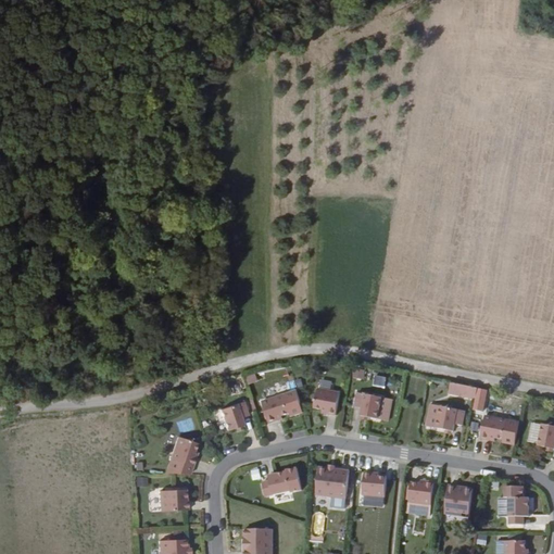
[(352,366),(351,376),(363,377),(364,367),(352,366)]
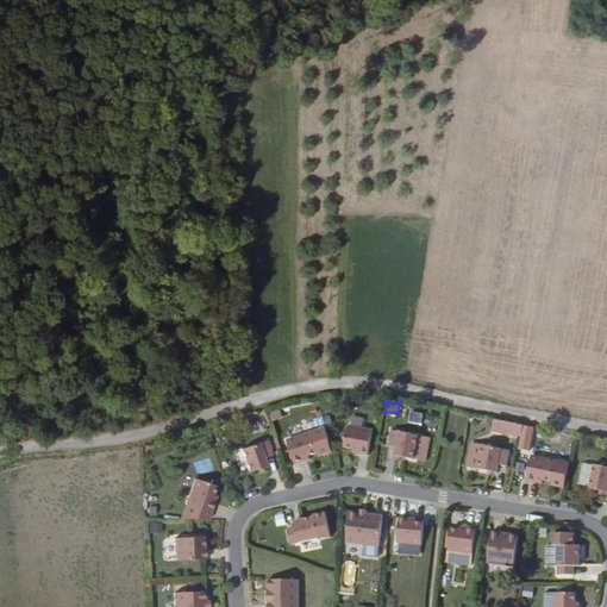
[(269,418),(280,417),(279,408),(268,410),(269,418)]
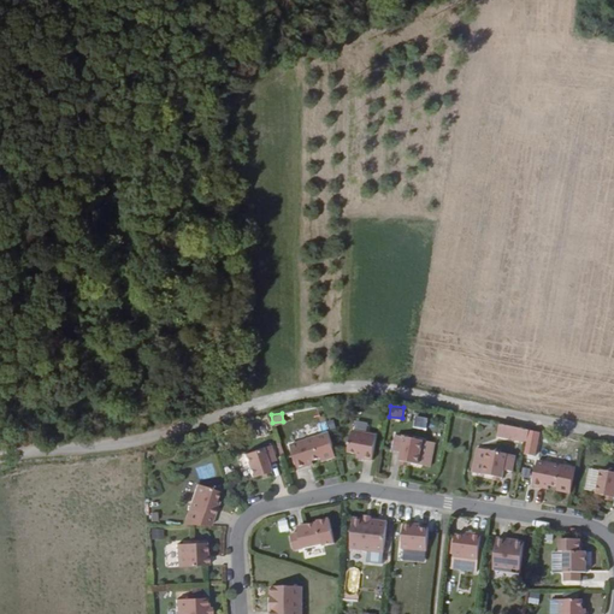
[(527,429),(497,423),(495,435),(525,441),(527,429)]
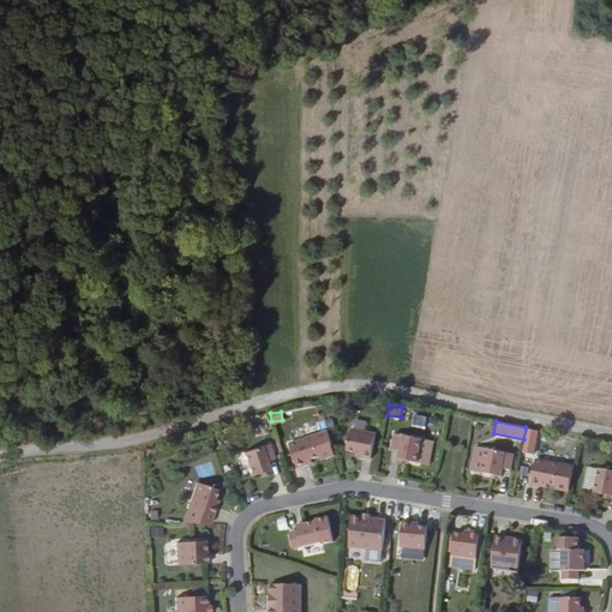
[(370,457),(375,432),(349,429),(346,450),(355,453),(355,455),(370,457)]
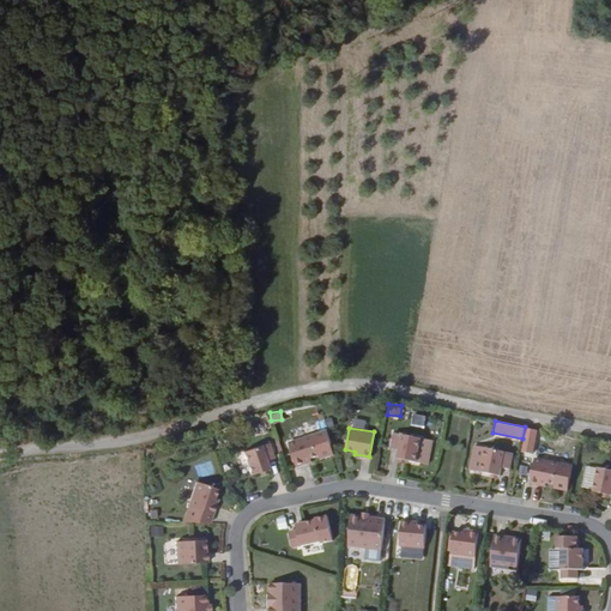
[(413,460),(419,436),(392,430),(388,446),(397,448),(394,457),(395,457),(403,458),(413,460)]
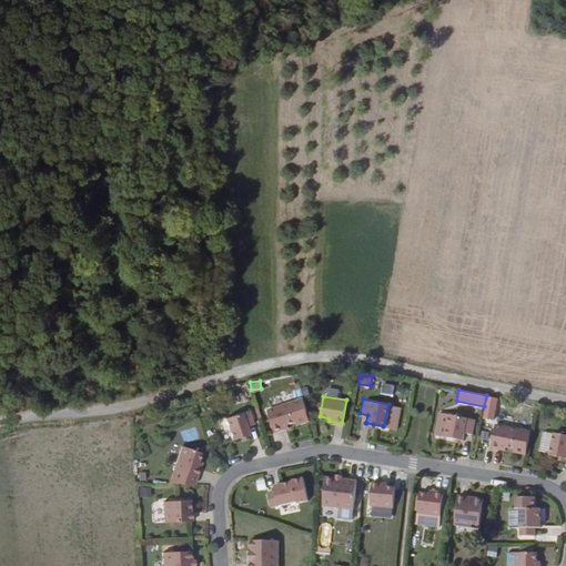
[(306,423),(309,418),(303,400),(268,408),(274,432),(287,427),(287,424),(295,423),(299,425),(306,423)]
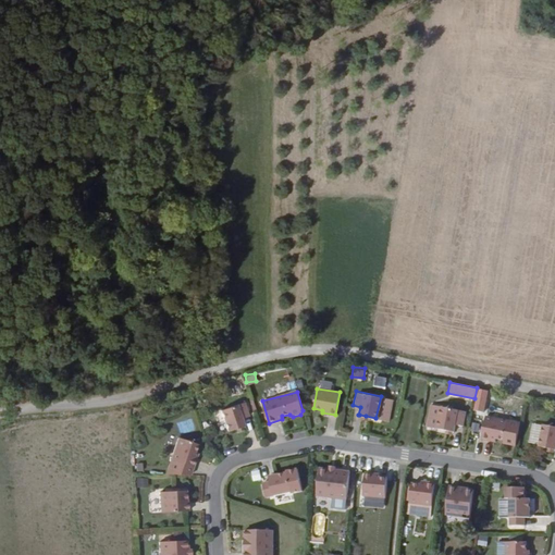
[(391,398),(381,396),(375,418),(385,421),(391,398)]
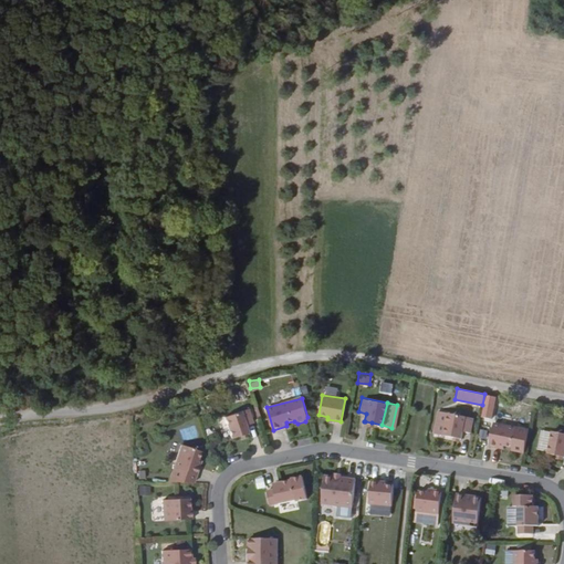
[(244,424),(252,421),(248,408),(223,416),(230,437),(247,431),(244,424)]
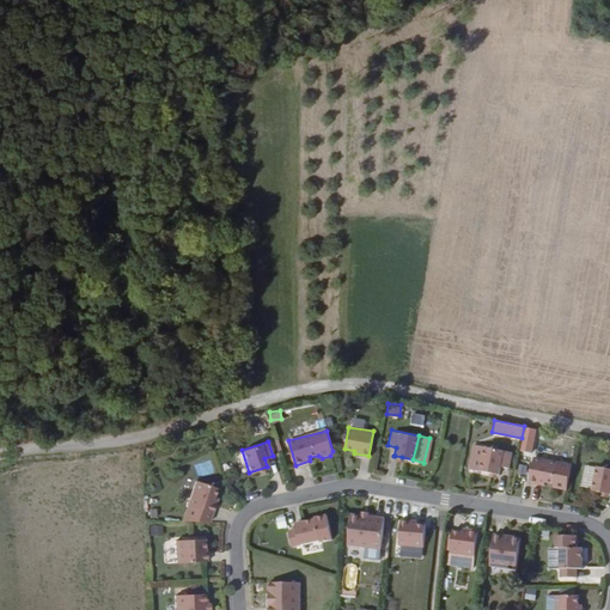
[(467,467),(477,469),(483,445),(471,443),(467,467)]
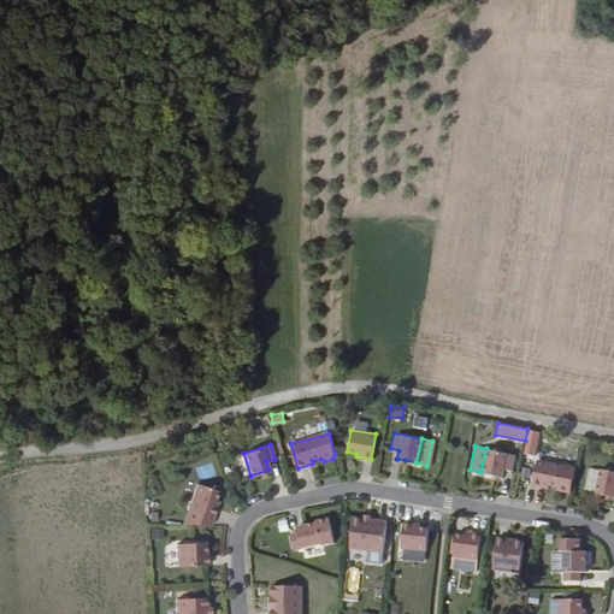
[(511,470),(514,454),(486,448),(480,472),(491,474),(500,476),(501,477),(502,468),(511,470)]
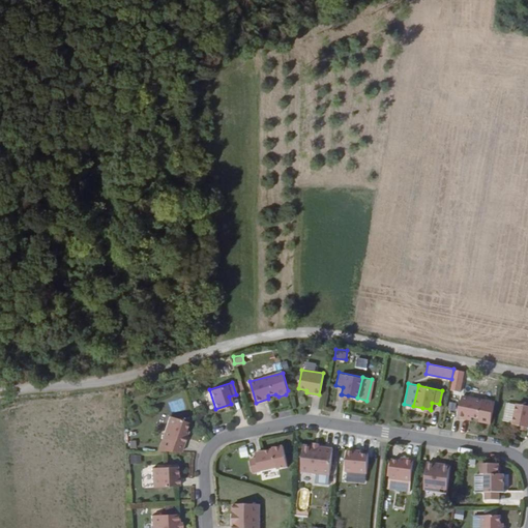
[(480,417),(485,398),(463,393),(459,417),(472,419),(473,416),(480,417)]
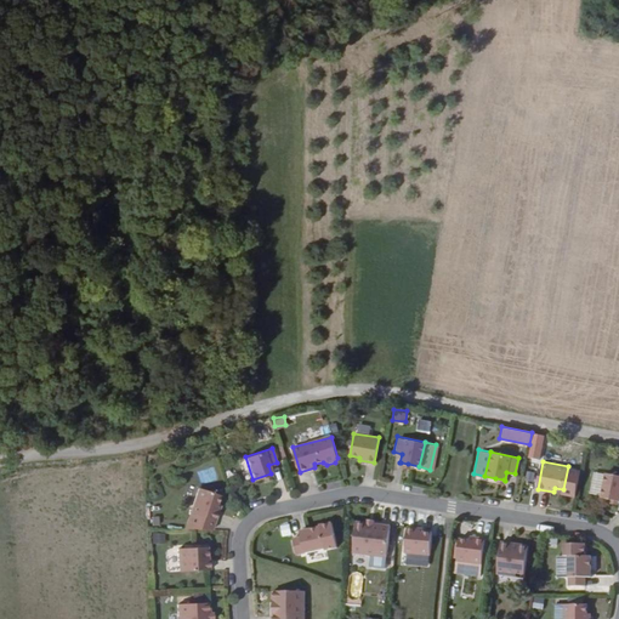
[(618,492),(618,473),(603,471),(598,497),(608,499),(614,500),(618,500),(618,492)]
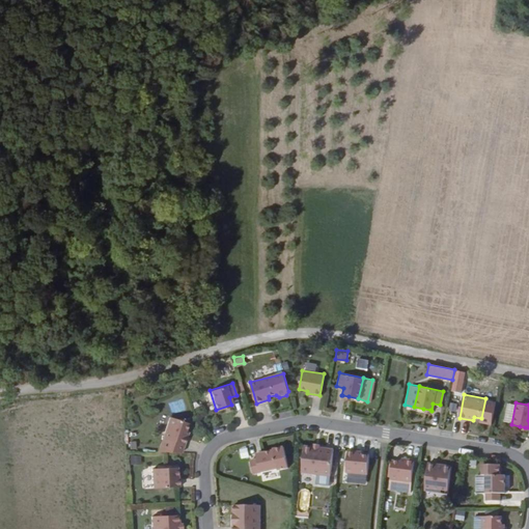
[(184,430),(187,422),(170,416),(163,437),(184,444),(188,432),(184,430)]
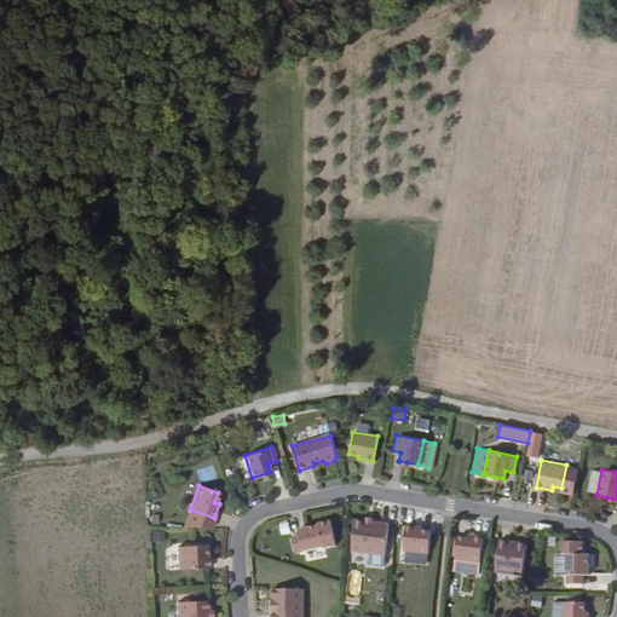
[(373,520),(364,519),(356,519),(353,549),(387,553),(388,522),(373,520)]
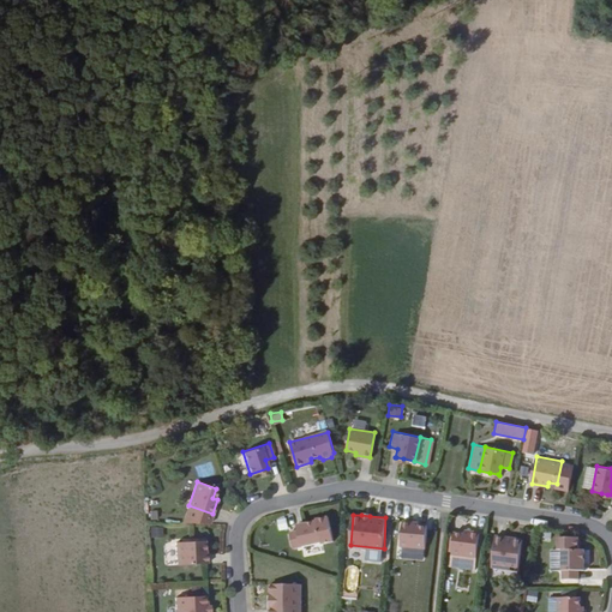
[(277,528),(286,527),(285,516),(276,517),(277,528)]
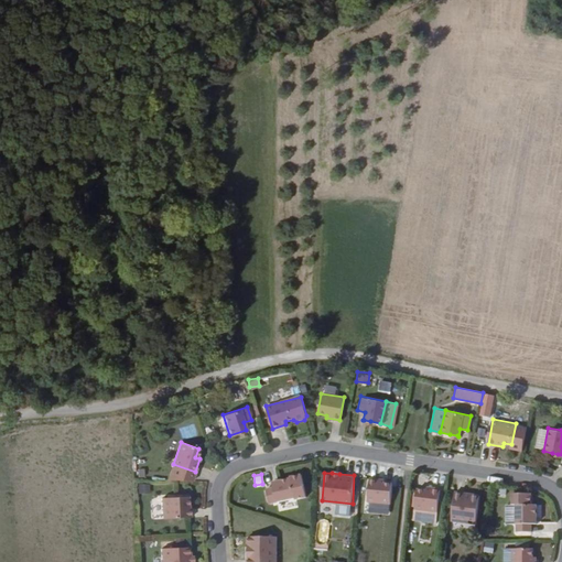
[(270,501),(296,495),(292,476),(273,481),(274,485),(267,487),(270,501)]
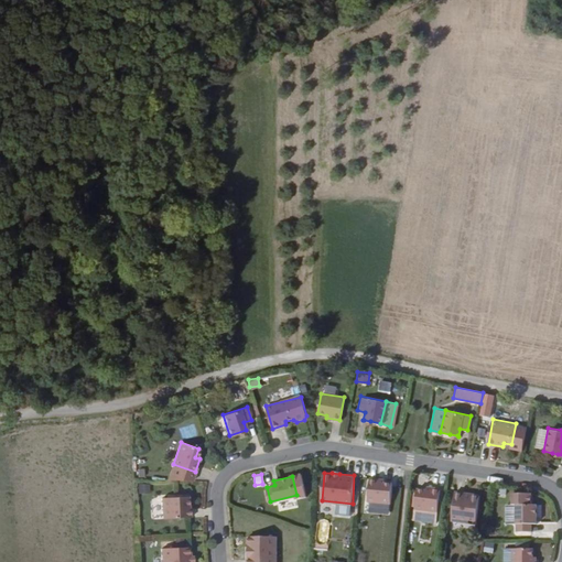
[(384,482),(384,478),(370,477),(368,499),(390,501),(392,483),(384,482)]
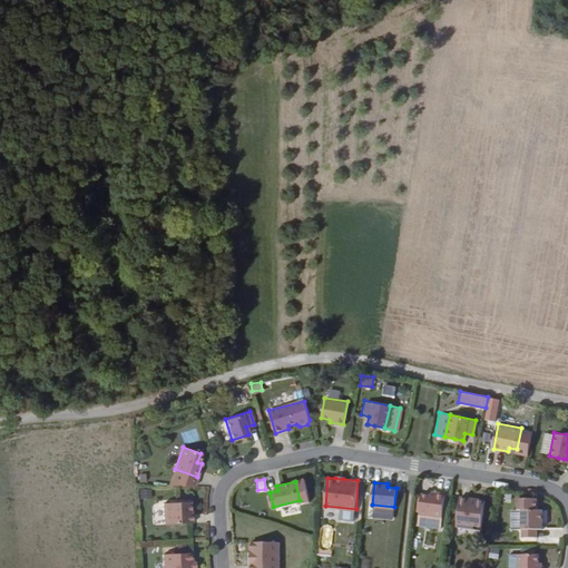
[(149,496),(149,487),(137,487),(137,496),(149,496)]
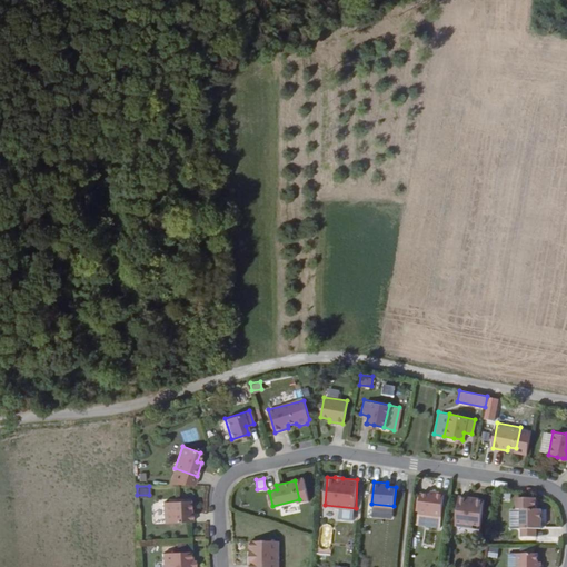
[(440,527),(444,493),(429,491),(428,496),(420,495),(417,525),(440,527)]
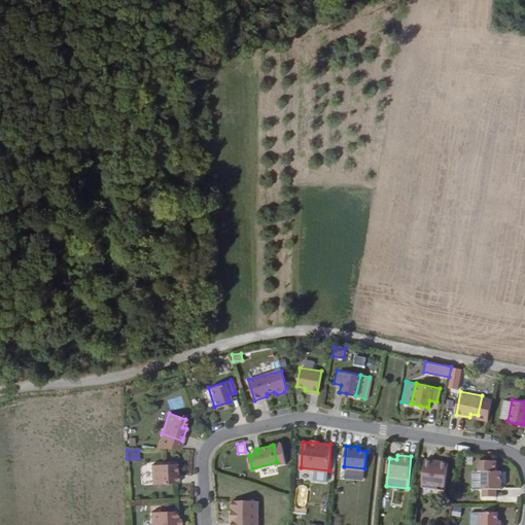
[(431,463),(431,460),(425,459),(423,485),(446,488),(448,462),(441,461),(441,463),(431,463)]
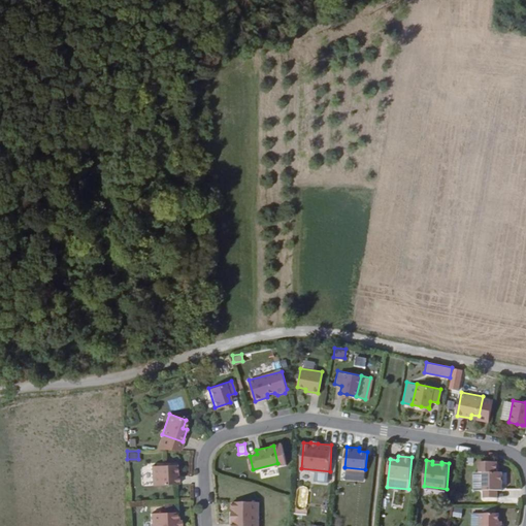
[(176,473),(175,473),(174,463),(168,463),(164,463),(150,464),(150,483),(176,482),(176,473)]
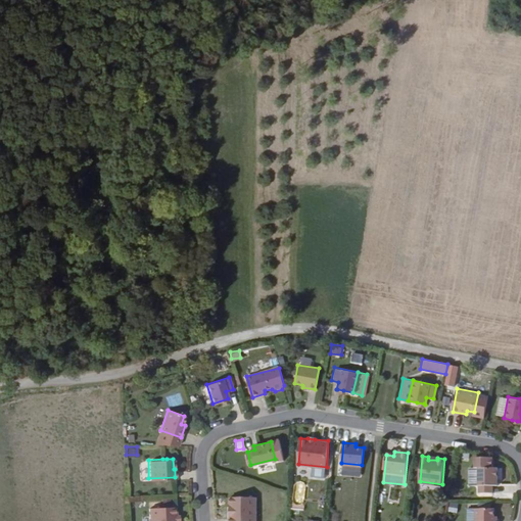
[(492,483),(498,483),(496,466),(478,467),(479,491),(493,490),(492,483)]
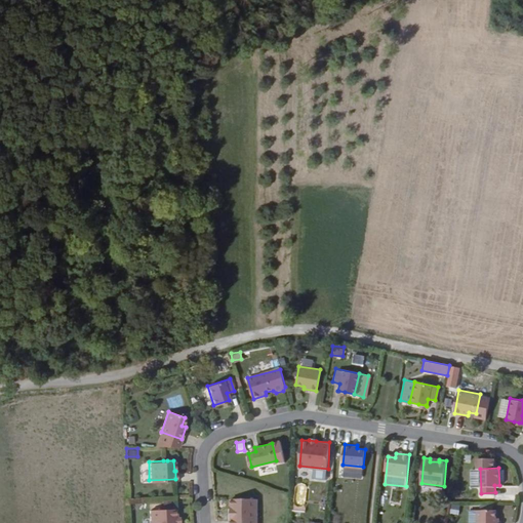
[(256,522),(256,499),(229,498),(229,506),(229,513),(229,522),(256,522)]
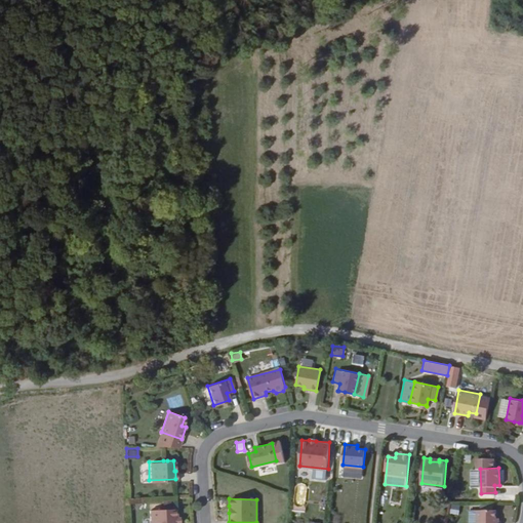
[(449,511),(457,513),(458,505),(450,503),(449,511)]
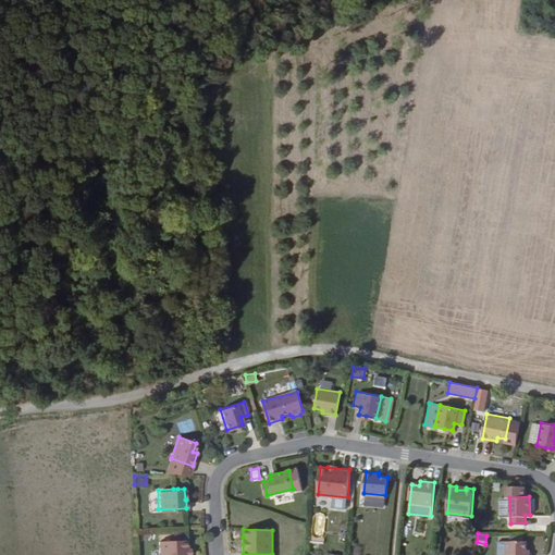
[(187,554),(187,549),(186,541),(159,543),(159,554),(187,554)]
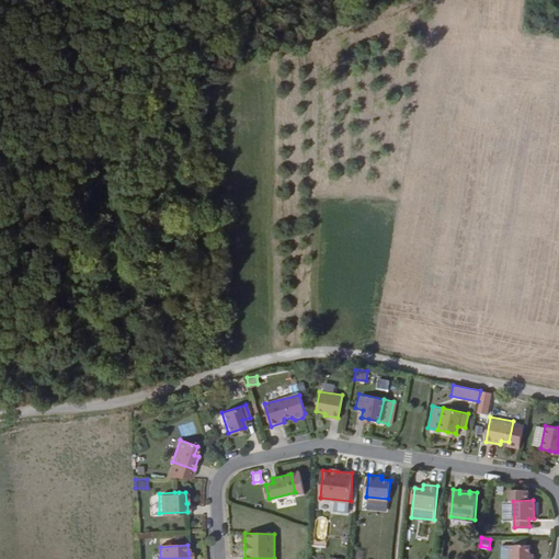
[(528,554),(528,546),(509,546),(508,558),(531,558),(532,554),(528,554)]
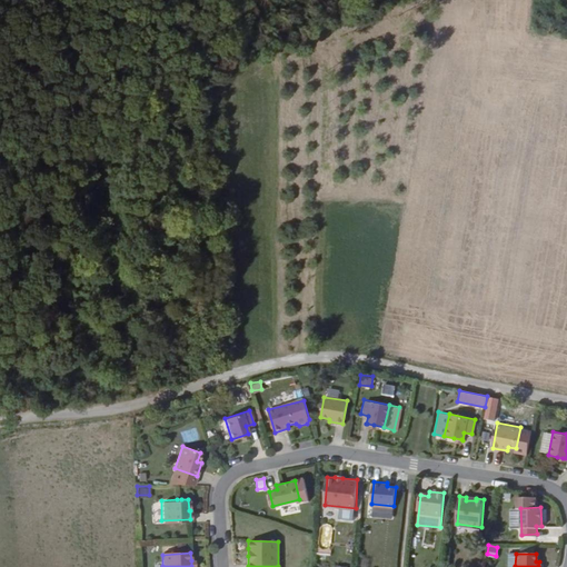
All buildings are outlined.
